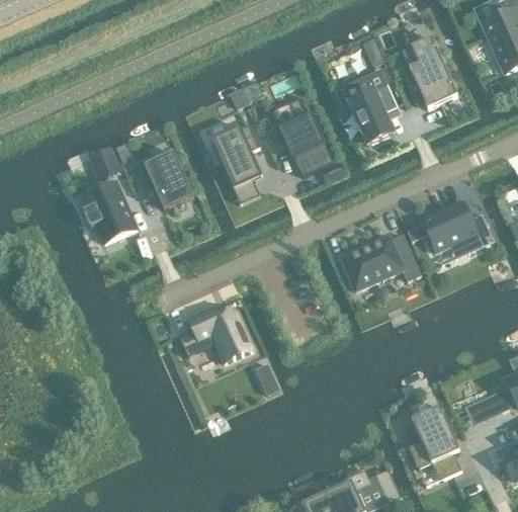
[(517,66),(517,0),(510,0),(513,7),(482,21),(505,72),(517,66)]
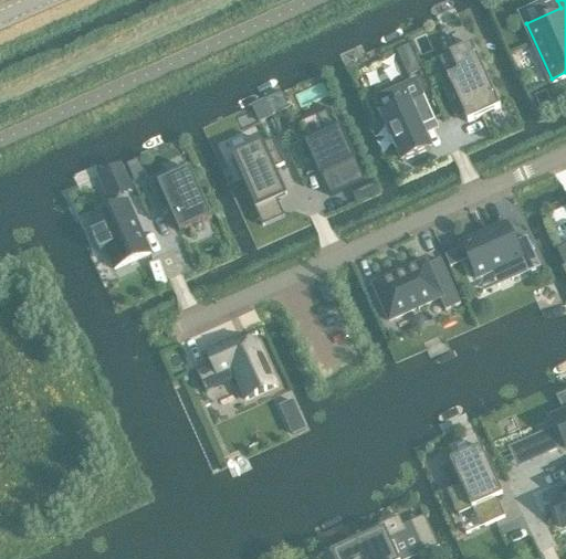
[(500,103),(472,40),(453,48),(461,66),(448,72),(452,82),(444,86),(443,84),(442,85),(454,113),(456,112),(456,111),(463,106),(468,117),(500,103)]
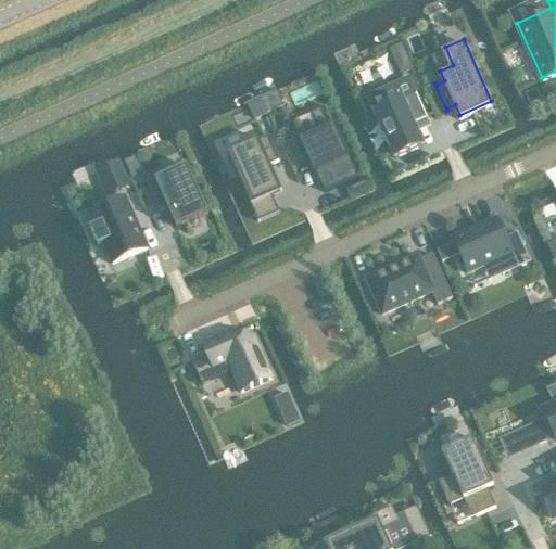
[(400,40),(389,46),(401,71),(412,65),(400,40)]
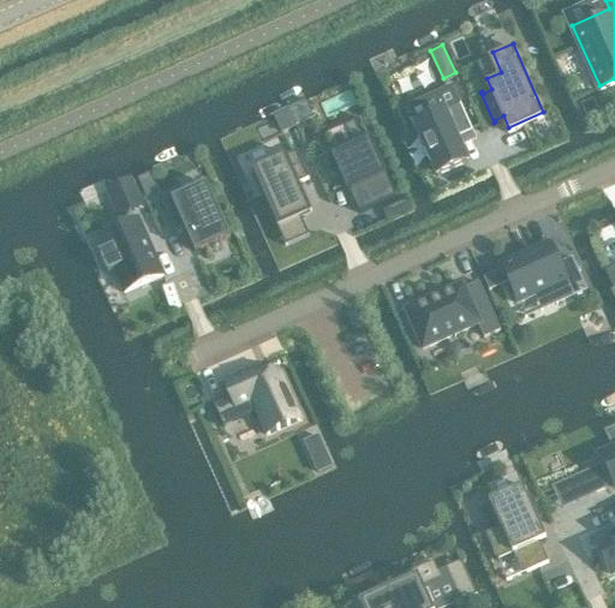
[(453,82),(406,103),(437,170),(467,156),(457,132),(472,126),(453,82)]
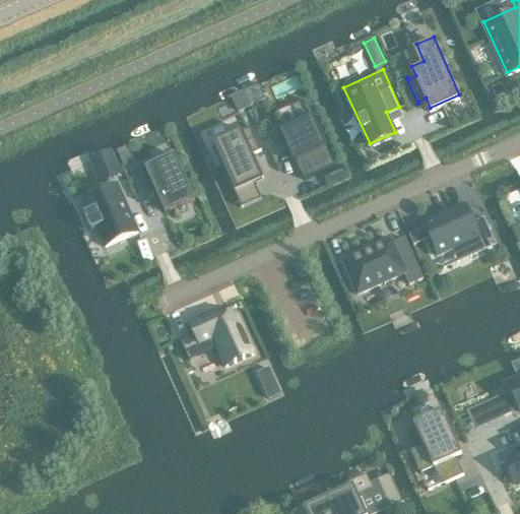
[(245,89),(234,94),(240,109),(251,104),(245,89)]
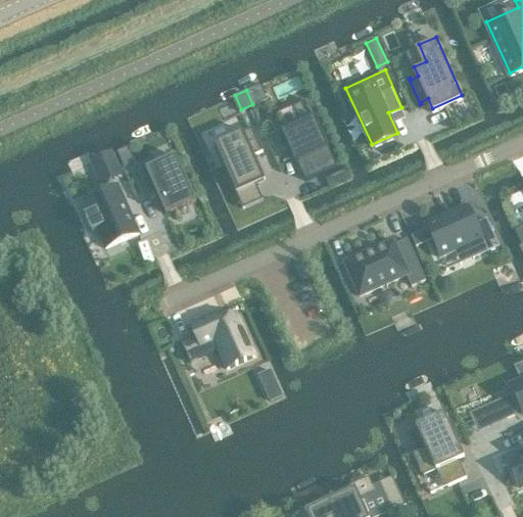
[(307,96),(276,110),(284,128),(281,129),(295,160),(297,159),(305,177),(337,162),(307,96)]
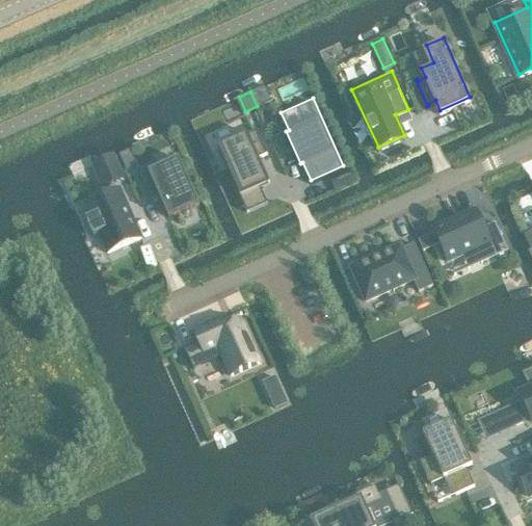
[(268,178),(258,154),(267,150),(256,125),(219,141),(241,190),(268,178)]
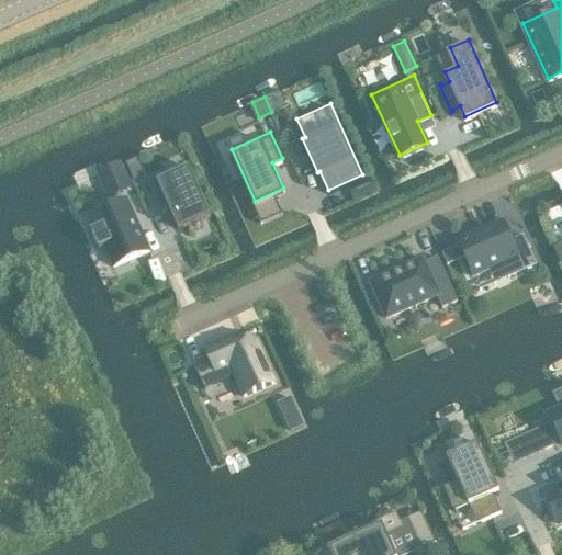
[(136,154),(125,159),(132,174),(143,170),(136,154)]
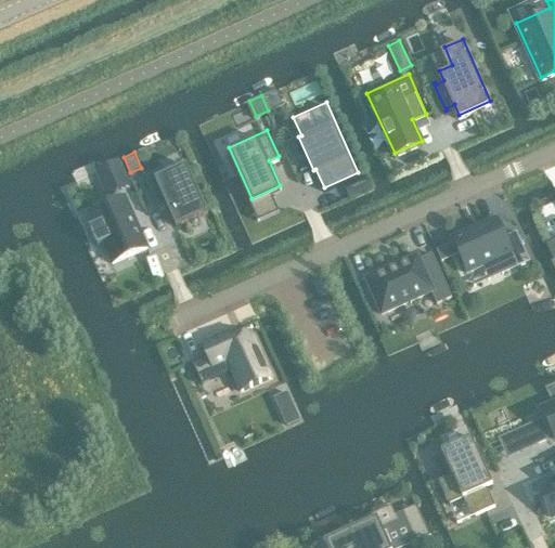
[(106,190),(129,180),(118,156),(95,166),(106,190)]
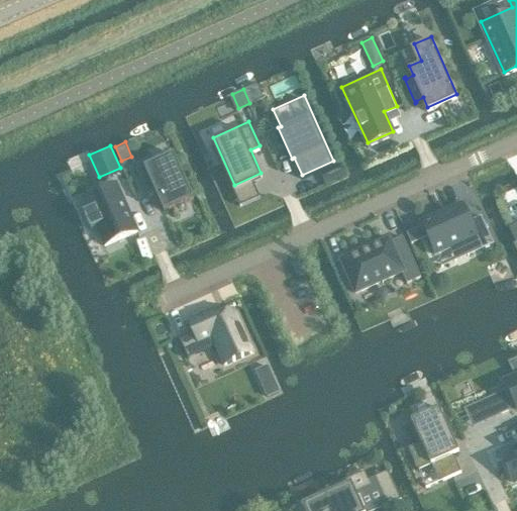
[(151,154),(134,162),(146,190),(154,186),(164,208),(194,194),(176,154),(174,149),(153,159),(151,154)]
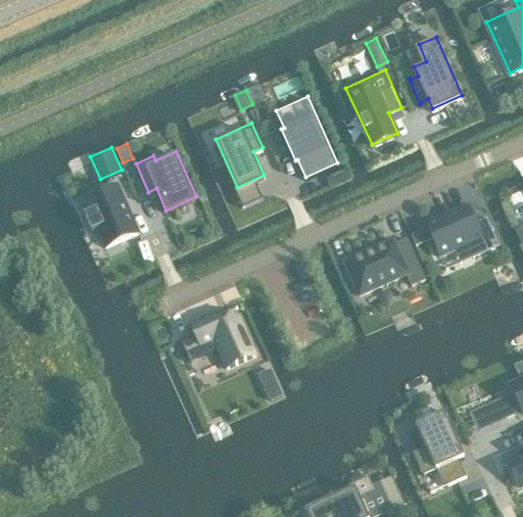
[(139,230),(117,181),(85,196),(90,208),(85,212),(92,228),(97,226),(106,244),(139,230)]
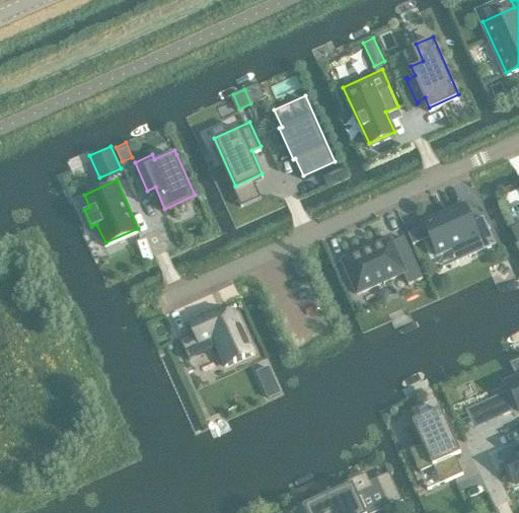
[(463,200),(423,218),(424,222),(429,232),(437,250),(477,233),(483,246),(490,243),(496,240),(483,213),(471,218),(463,200)]
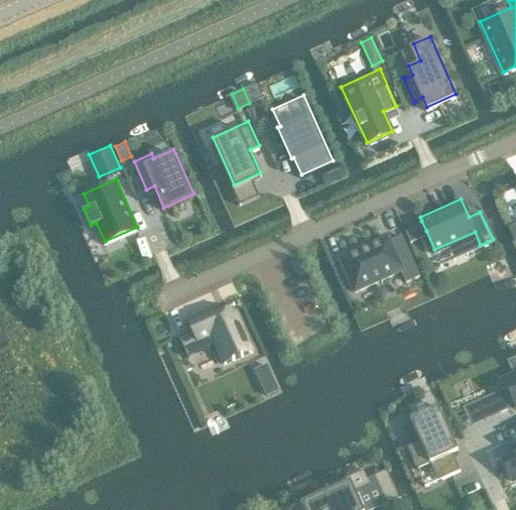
[(421,221),(406,228),(410,238),(426,231),(421,221)]
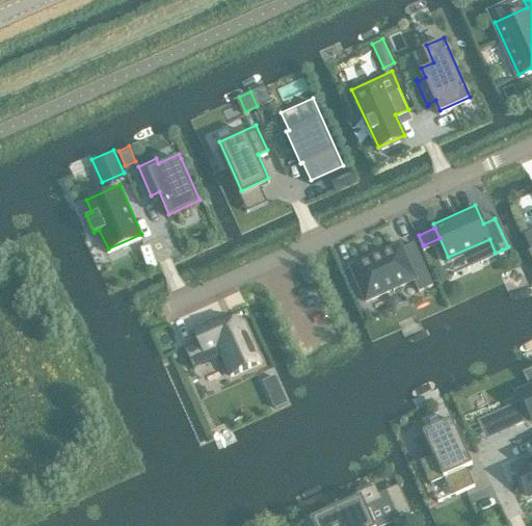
[(400,241),(350,263),(366,297),(414,275),(419,287),(432,281),(414,239),(402,245),(400,241)]
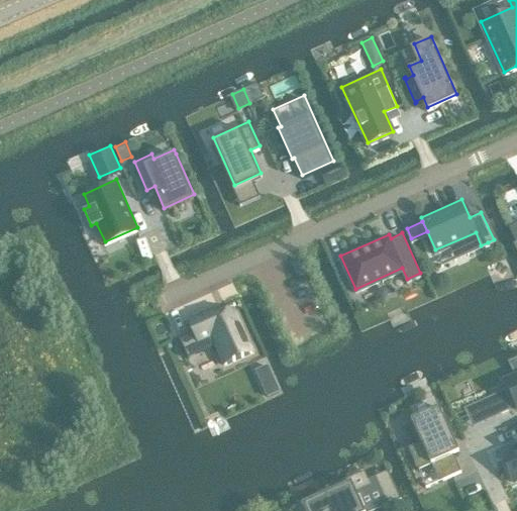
[(299,257),(291,261),(296,271),(304,268),(299,257)]
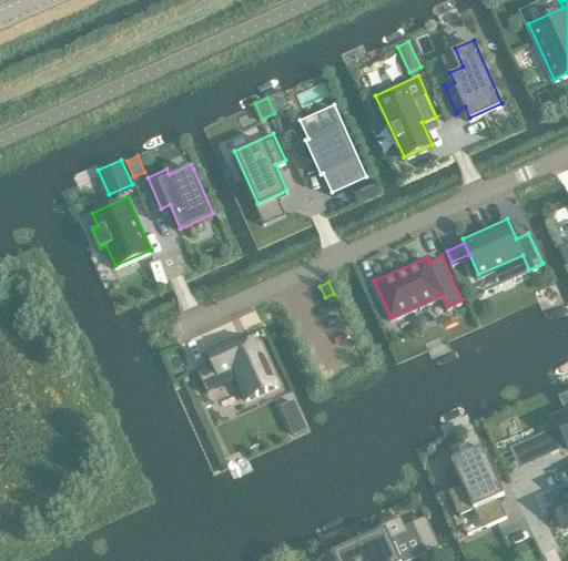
[(276,383),(256,336),(239,344),(235,335),(208,348),(213,359),(196,367),(206,389),(236,375),(246,397),(276,383)]
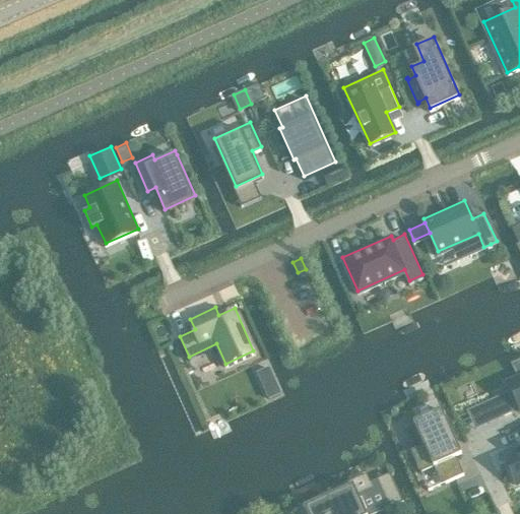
[(519,372),(507,379),(519,406),(519,372)]
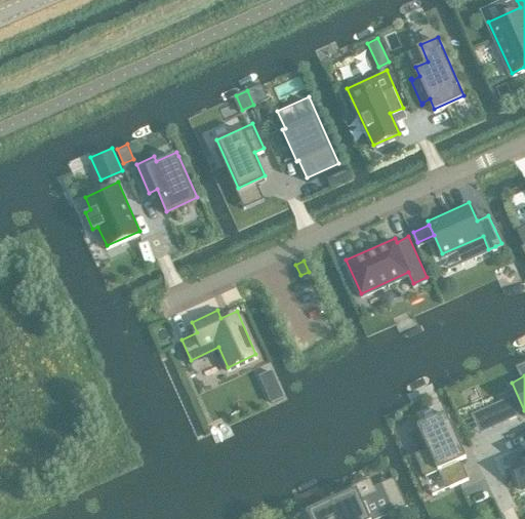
[(279,383),(268,388),(273,399),(284,394),(279,383)]
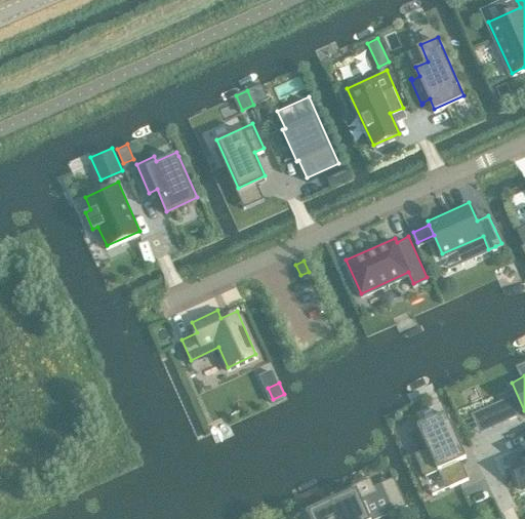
[(512,394),(498,399),(507,416),(520,410),(512,394)]
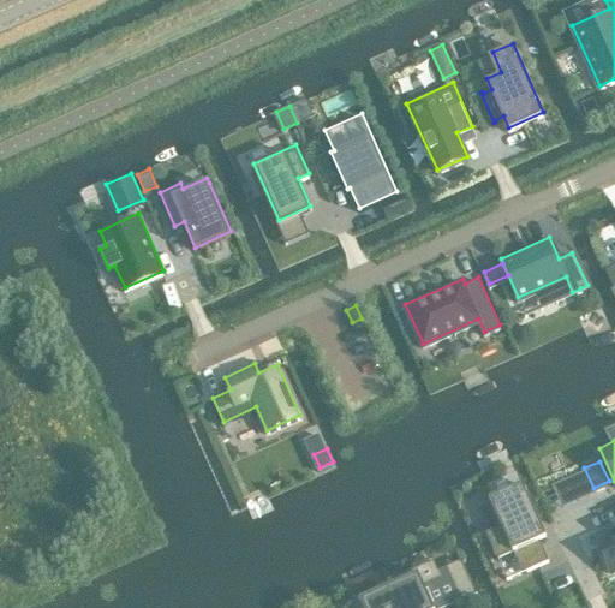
[(501,522),(485,529),(497,555),(513,548),(523,568),(548,556),(539,536),(545,534),(541,523),(523,481),(489,495),(501,522)]
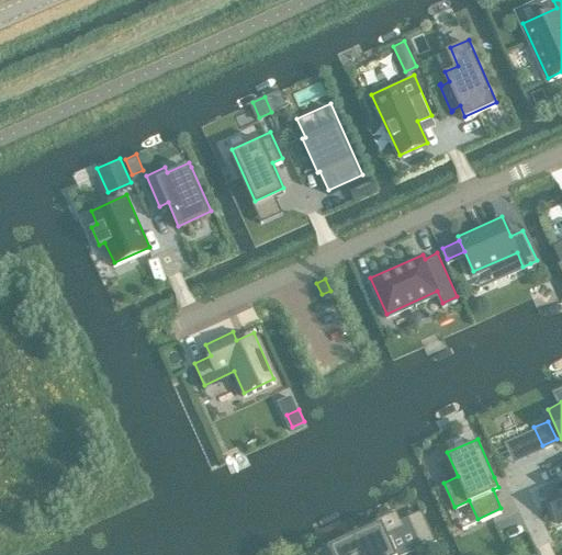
[(561,478),(561,486),(547,494),(559,520),(561,518),(561,471),(559,473),(561,478)]
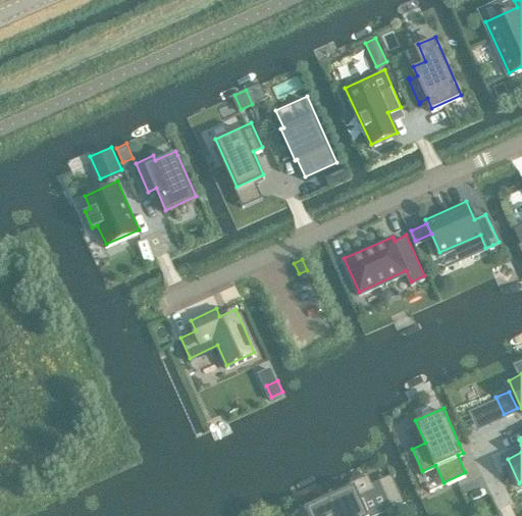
[(335,492),(309,504),(313,515),(362,515),(367,514),(368,514),(359,494),(374,486),(368,471),(333,487),(335,492)]
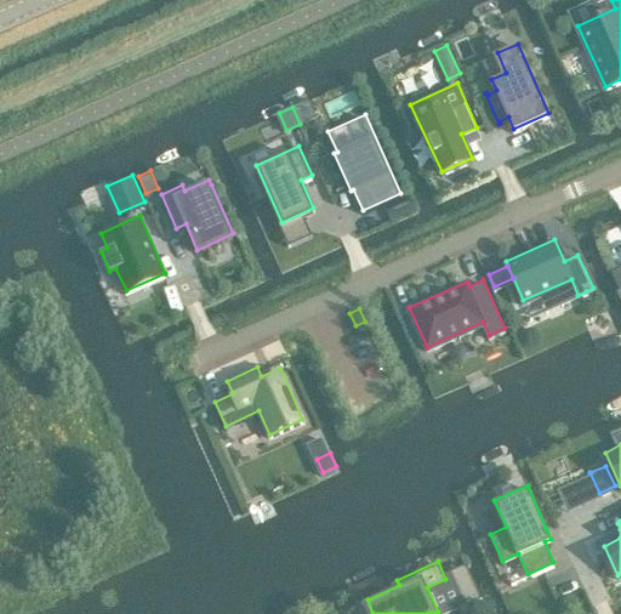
[(453,570),(451,572),(463,600),(479,592),(480,596),(482,595),(466,561),(465,562),(466,564),(453,570)]
